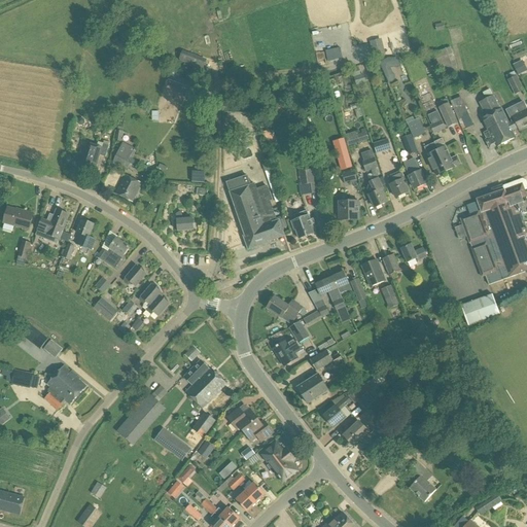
[(380,40),(372,42),(376,58),(383,56),(380,40)]
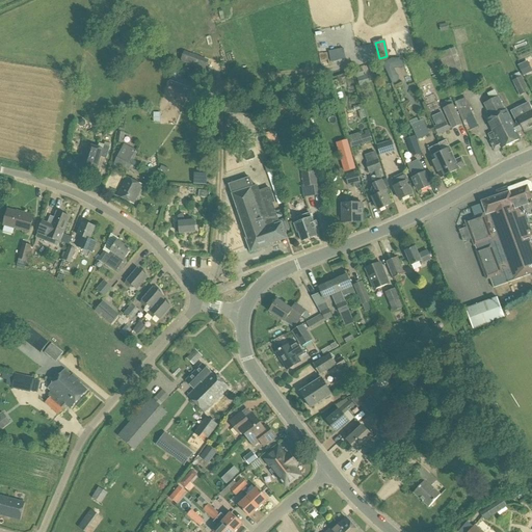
[(437,54),(440,60),(447,80),(463,75),(461,68),(456,54),(454,48),(437,54)]
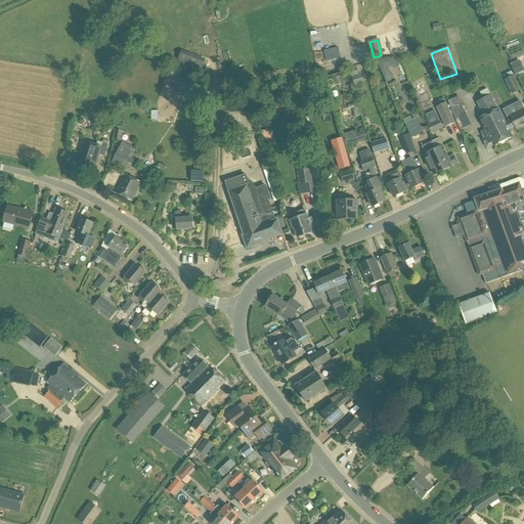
[(332,50),(323,51),(325,61),(334,59),(332,50)]
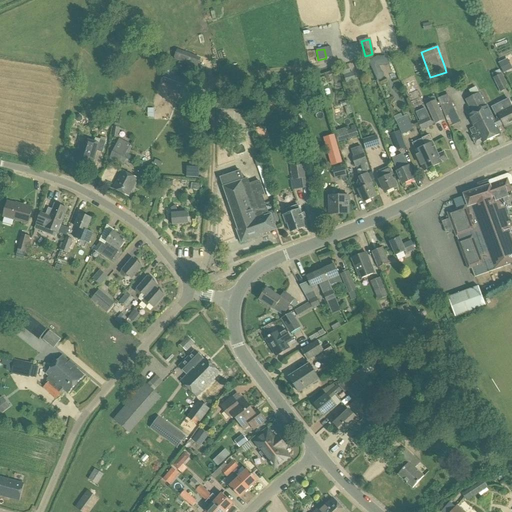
[(178,51),(175,60),(196,68),(199,59),(178,51)]
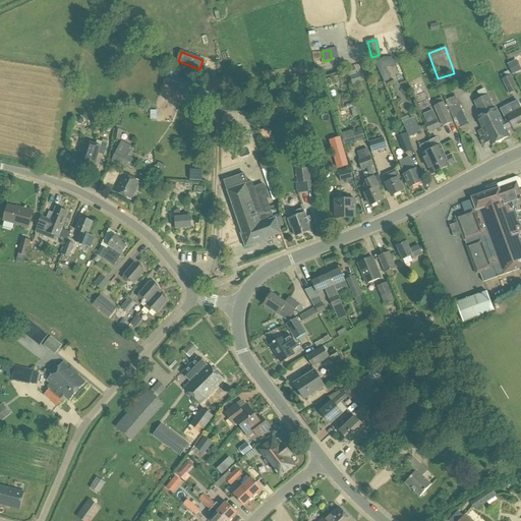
[(520,69),(516,60),(509,64),(508,64),(513,74),(520,70),(520,69)]
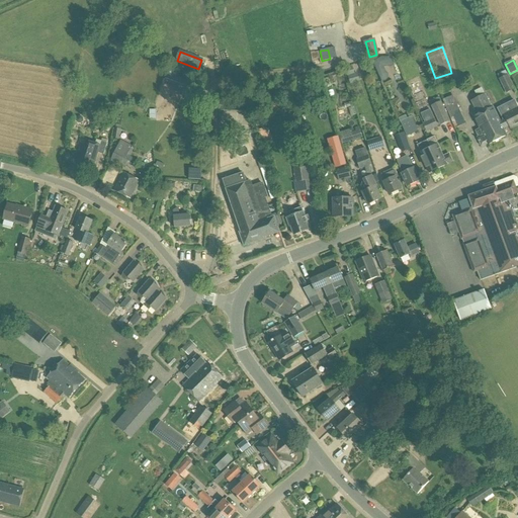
[(345,69),(347,76),(353,74),(351,67),(345,69)]
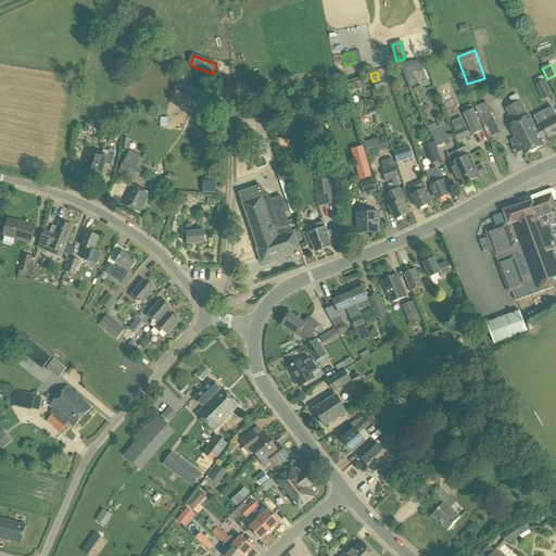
[(414,77),(412,72),(404,76),(409,87),(414,87),(416,85),(416,79),(414,77)]
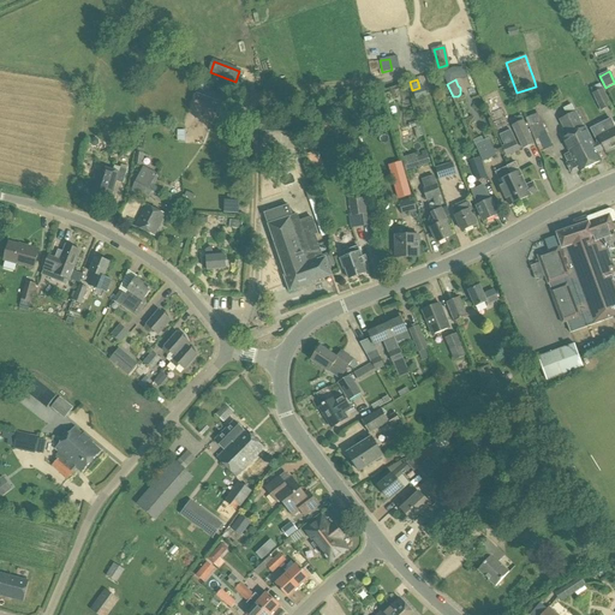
[(387,97),(392,109),(416,100),(411,88),(387,97)]
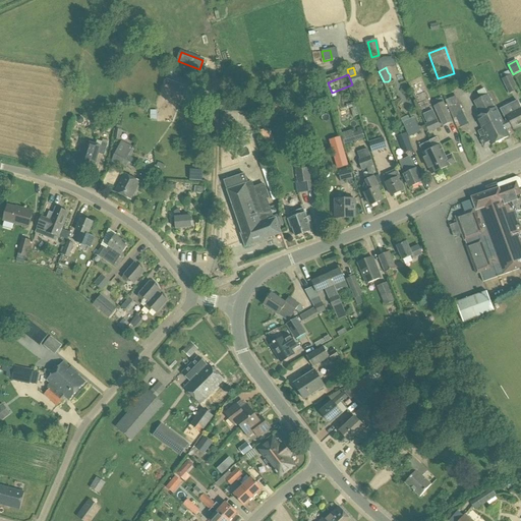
[(465,77),(468,83),(475,79),(473,74),(465,77)]
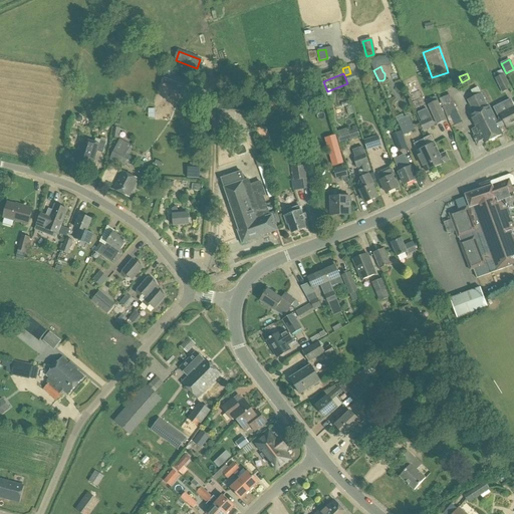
[(345,76),(347,83),(356,81),(354,74),(345,76)]
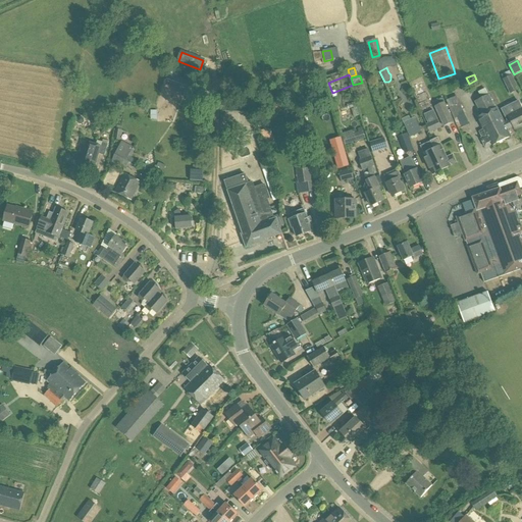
[(504,80),(511,94),(519,90),(512,75),(504,80)]
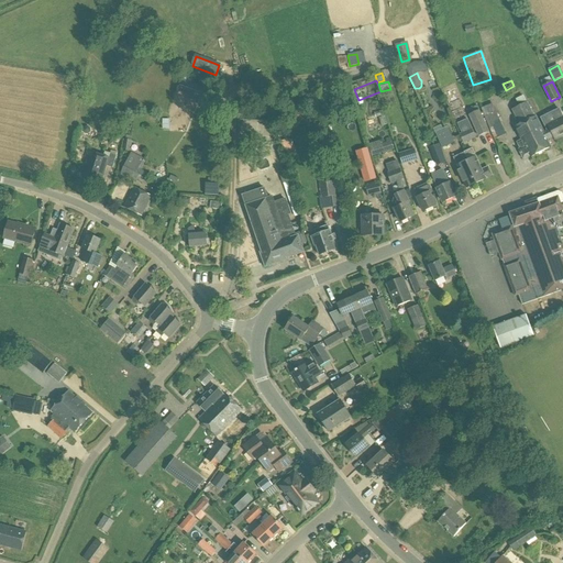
[(526,102),(522,96),(516,99),(519,106),(526,102)]
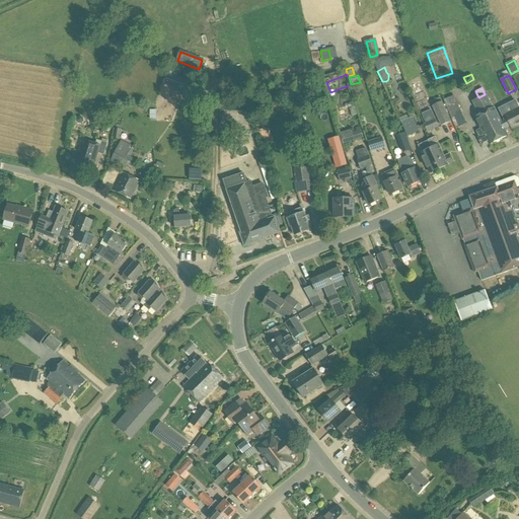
[(486,94),(485,94),(478,97),(471,101),(478,115),(474,117),(480,130),(476,132),(479,138),(478,138),(483,146),(488,144),(489,145),(508,136),(505,129),(510,126),(511,129),(518,124),(518,107),(516,100),(509,104),(510,105),(503,109),(502,107),(499,109),(504,121),(501,122),(494,107),(493,107),(486,94)]
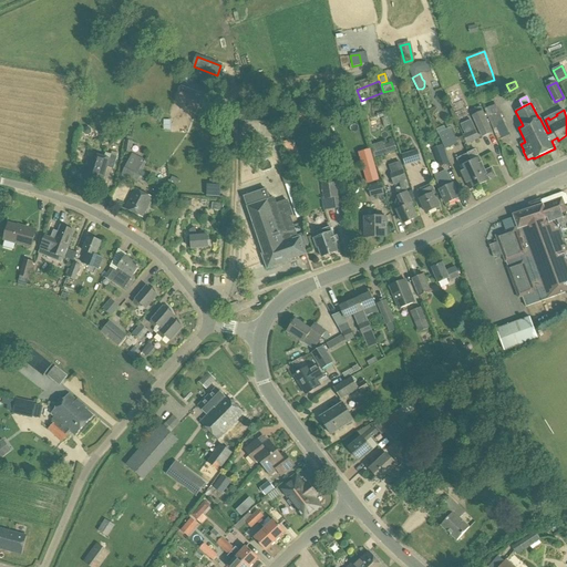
[(485,110),(498,140),(508,135),(495,105),(485,110)]
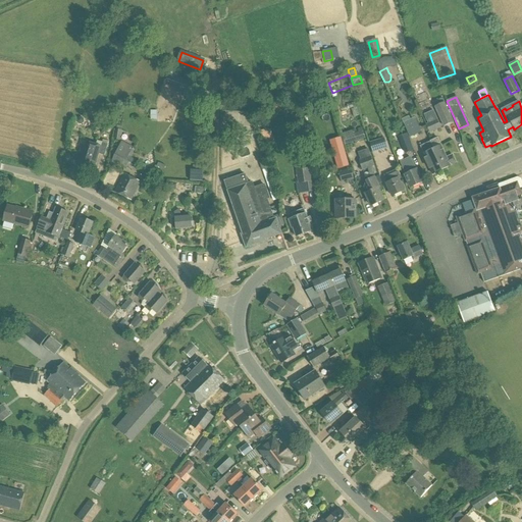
[(432,102),(434,107),(445,102),(442,98),(432,102)]
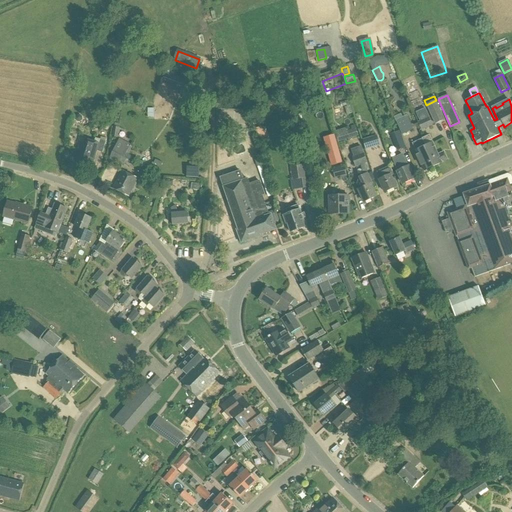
[(426,105),(435,124),(445,120),(436,100),(426,105)]
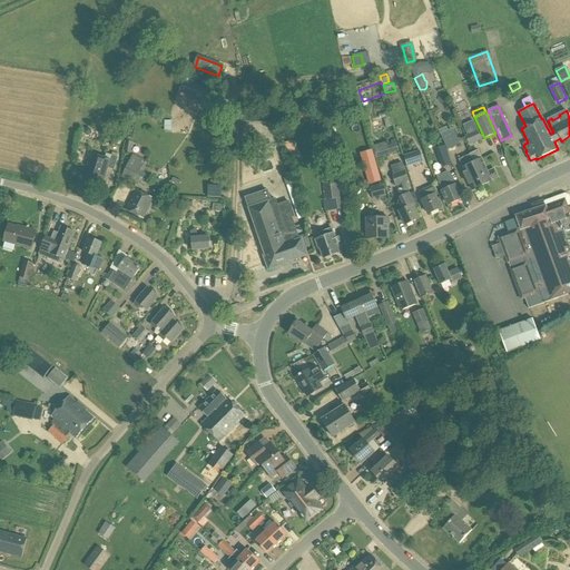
[(179,131),(178,116),(165,117),(166,133),(179,131)]
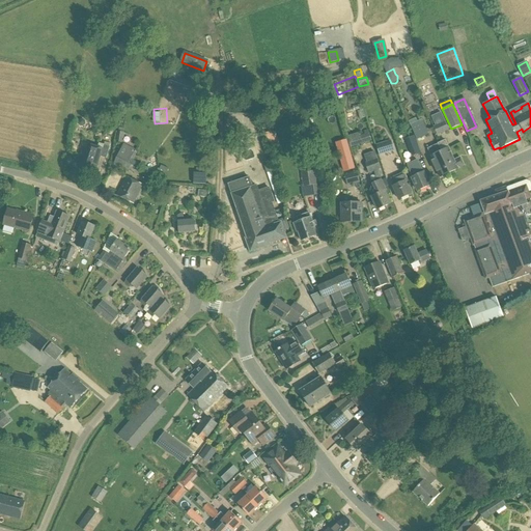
[(430,115),(435,124),(443,120),(439,112),(430,115)]
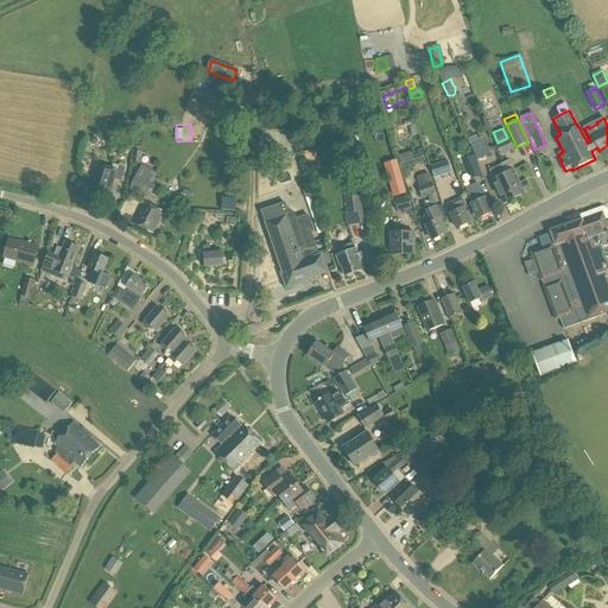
[(274,153),(291,153),(291,135),(276,135),(274,153)]
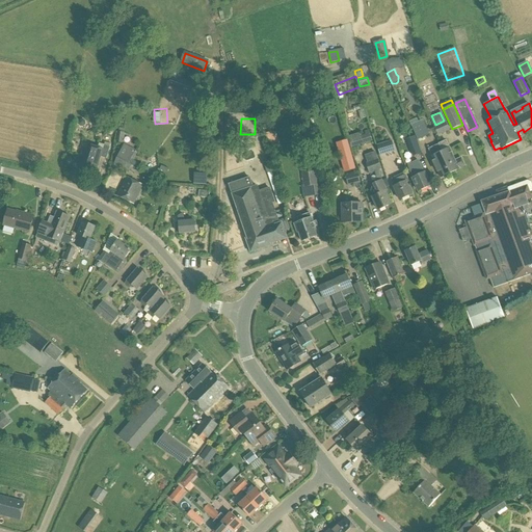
[(411,127),(418,139),(428,135),(422,122),(411,127)]
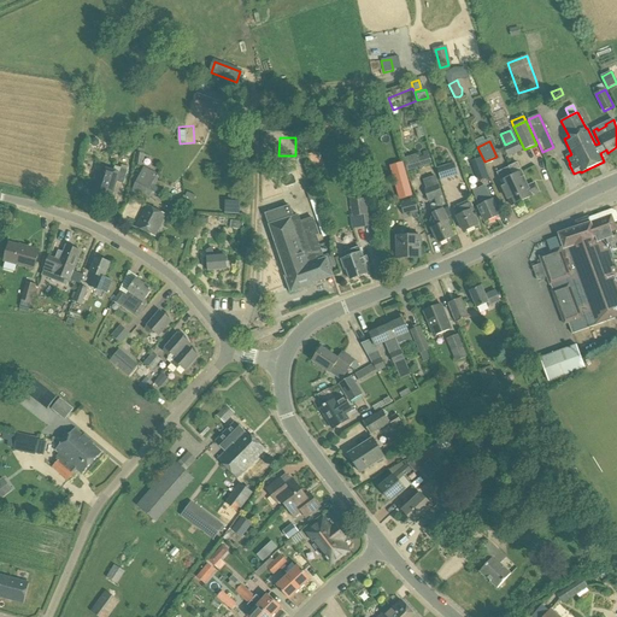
[(504,147),(509,157),(521,151),(517,141),(504,147)]
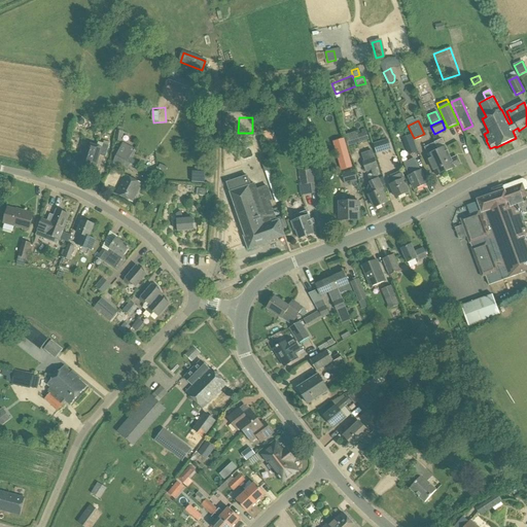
[(361,134),(357,135),(359,143),(369,140),(364,129),(360,130),(361,134)]
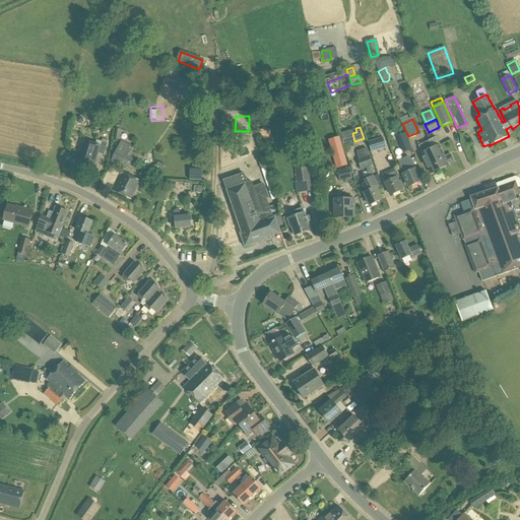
[(351,130),(340,133),(341,134),(344,144),(354,141),(352,133),(351,130)]
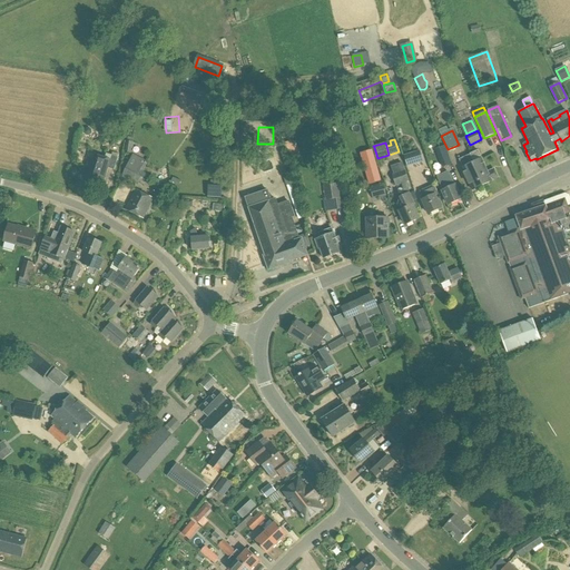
[(434,149),(441,168),(452,165),(444,146),(434,149)]
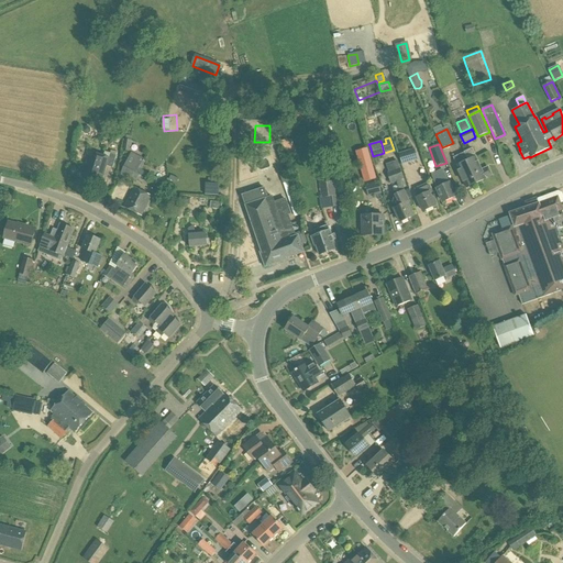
[(399,154),(401,164),(419,159),(416,148),(399,154)]
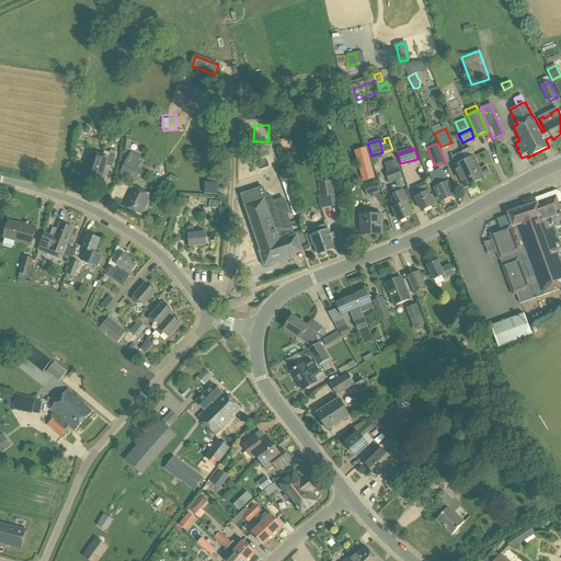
[(461,152),(476,182),(490,175),(487,167),(480,170),(474,157),(474,156),(471,148),(461,152)]
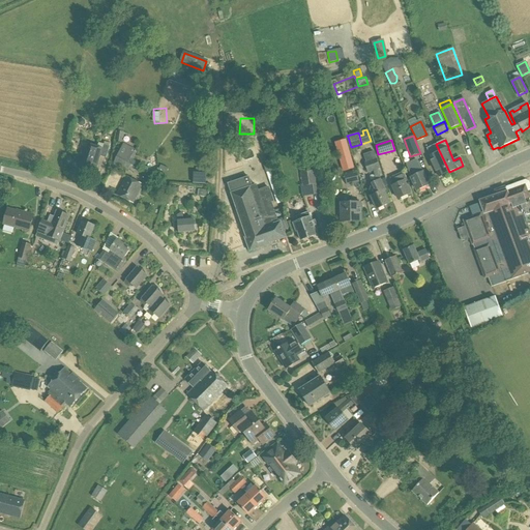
[(82,165),(96,169),(100,156),(106,158),(110,146),(104,144),(102,149),(89,145),(82,165)]
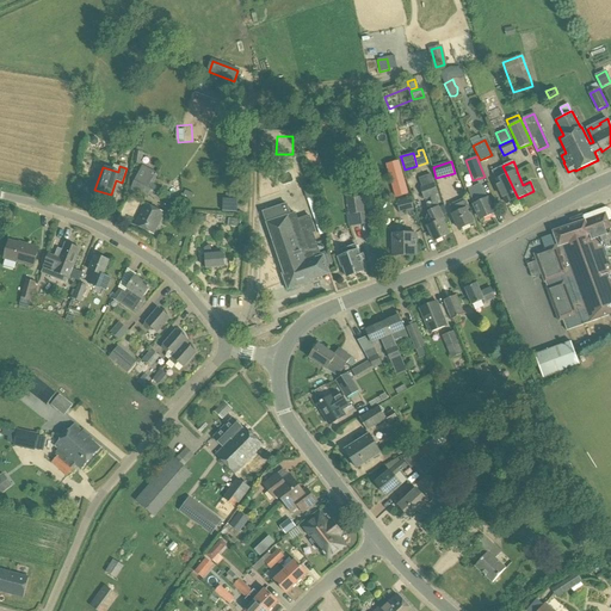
[(518,198),(503,166),(492,172),(495,179),(495,180),(506,204),(518,198)]
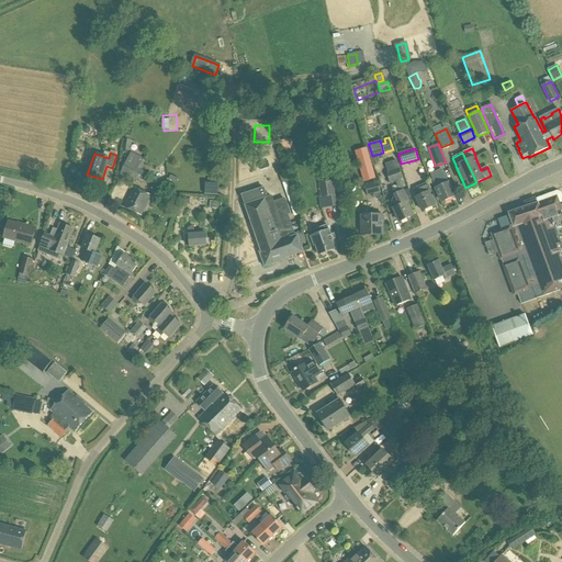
[(121,173),(136,181),(142,169),(137,167),(142,159),(131,154),(126,163),(121,173)]
